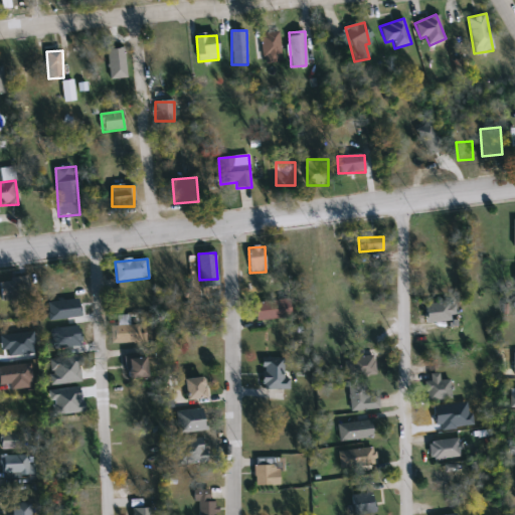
[(424,276),(454,275),(454,293),(424,293),(424,276)]
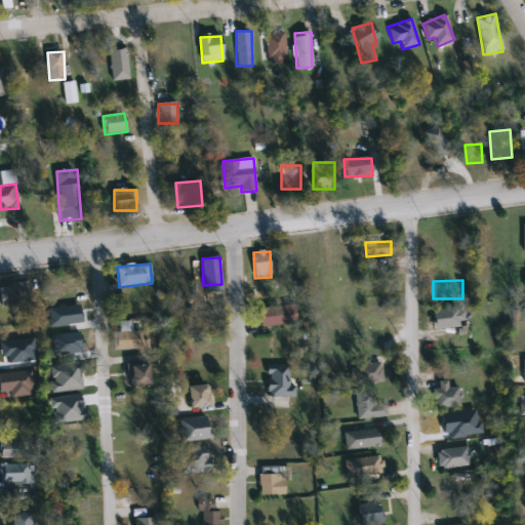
[(2,307),(1,284),(29,283),(31,305),(2,307)]
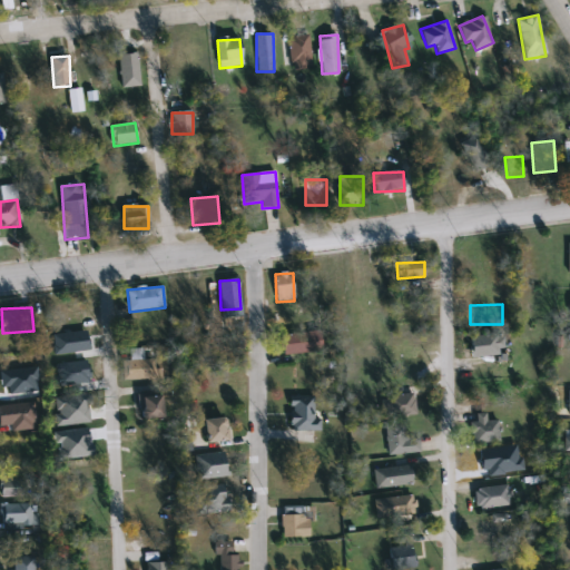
[(322,352),(283,355),(281,334),(321,332),(322,352)]
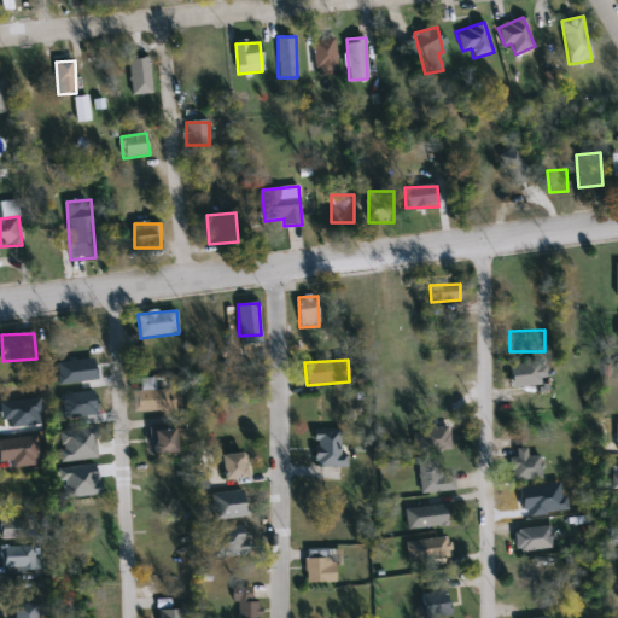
[(540,386),(511,386),(511,371),(540,371),(540,386)]
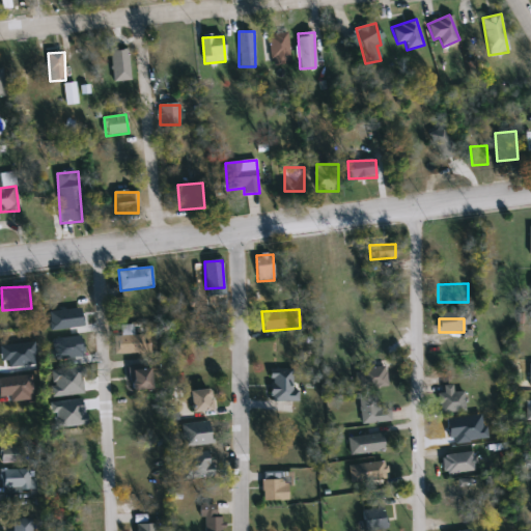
[(144,335),(144,343),(149,343),(149,354),(114,354),(114,337),(121,337),(121,326),(133,325),(133,335),(144,335)]
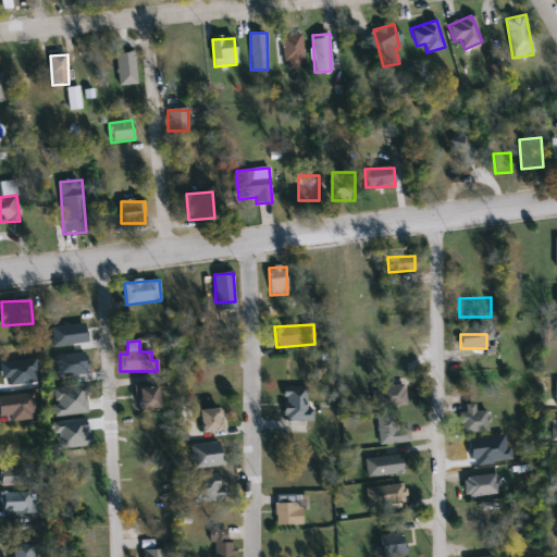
[(0,387),(0,367),(21,367),(21,387),(0,387)]
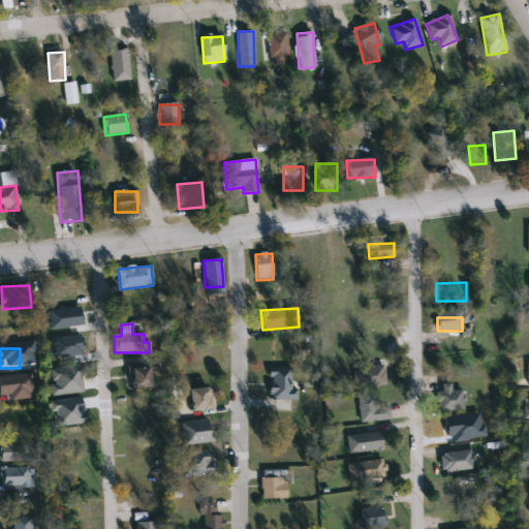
[(150,367),(152,387),(130,390),(129,368),(150,367)]
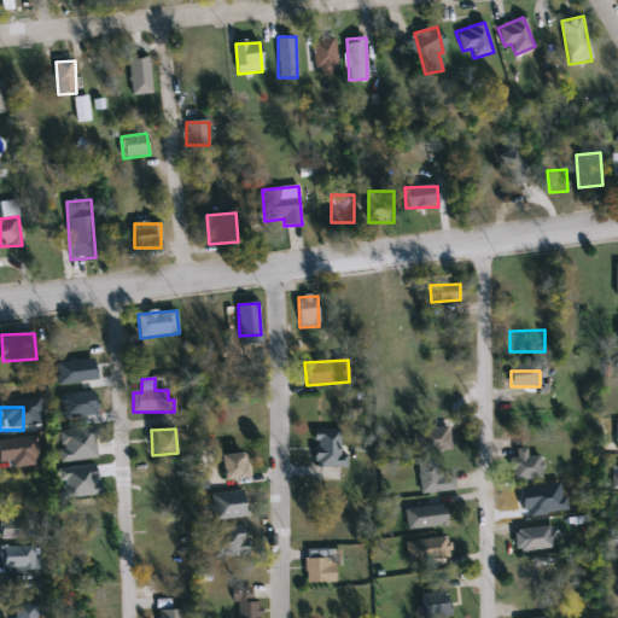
[(314,431),(344,431),(344,468),(314,468),(314,431)]
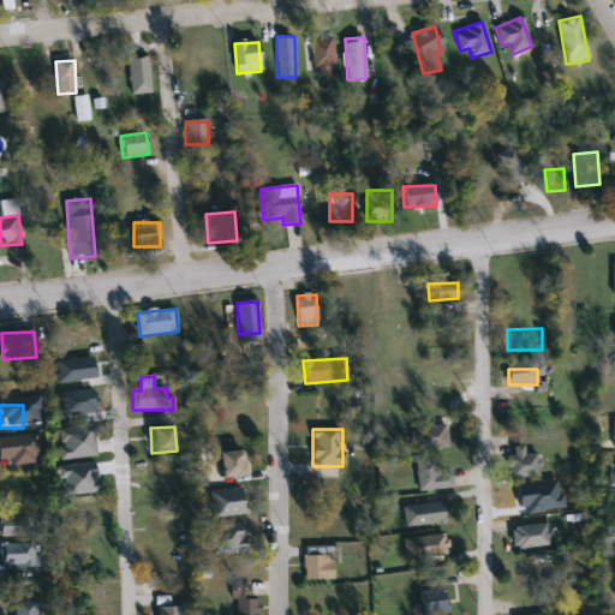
[(36,460),(36,470),(13,470),(13,463),(0,463),(0,443),(43,443),(43,460),(36,460)]
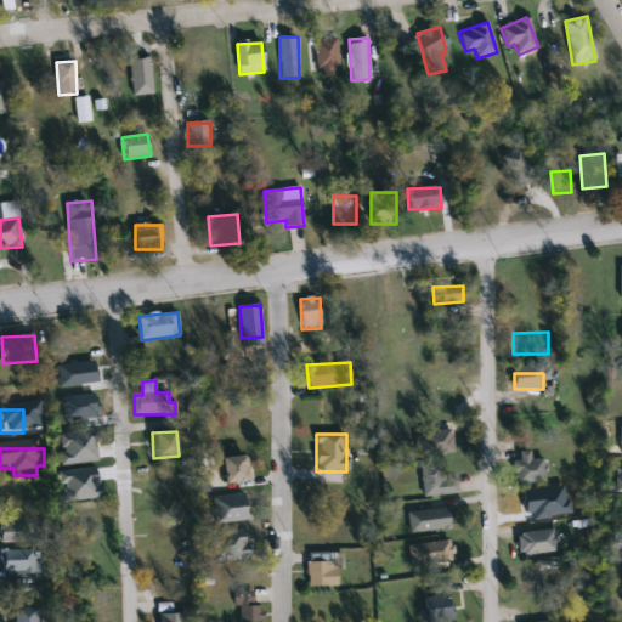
[(516,482),(516,451),(531,451),(531,459),(546,459),(546,482),(516,482)]
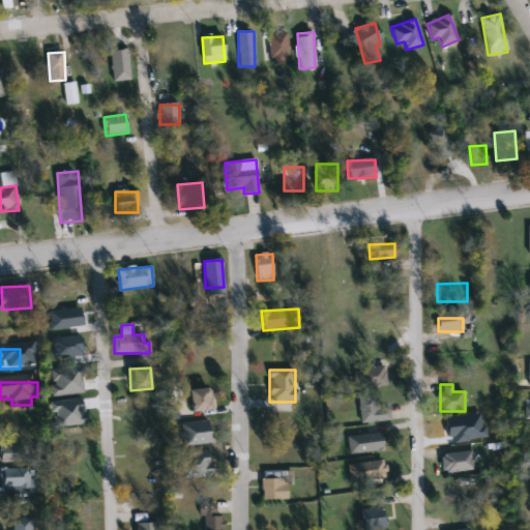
[(210,388),(213,409),(193,412),(189,391),(210,388)]
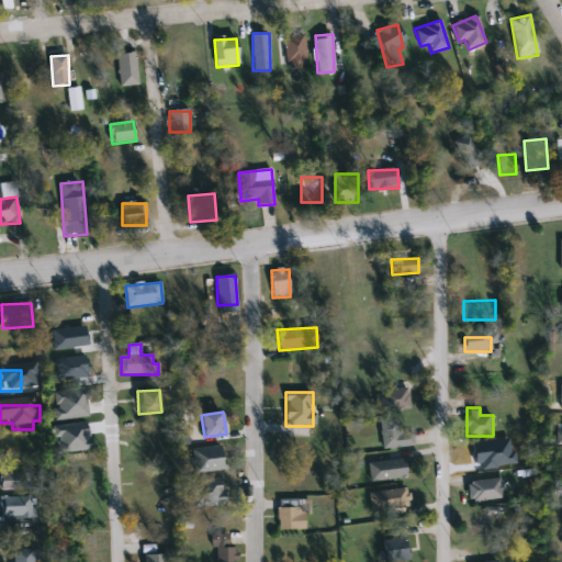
[(382,448),(382,419),(398,419),(398,434),(407,434),(407,448),(382,448)]
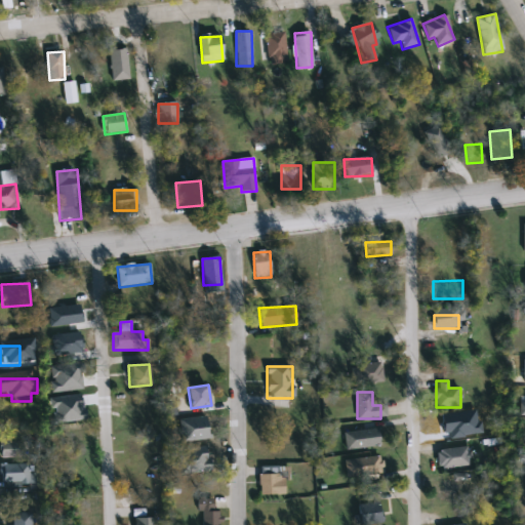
[(380,448),(345,448),(345,431),(380,431),(380,448)]
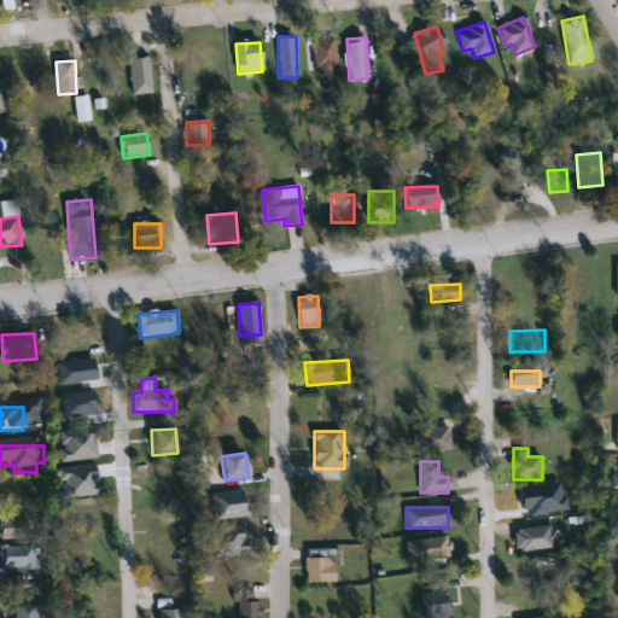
[(232,509),(255,509),(255,532),(232,532),(232,509)]
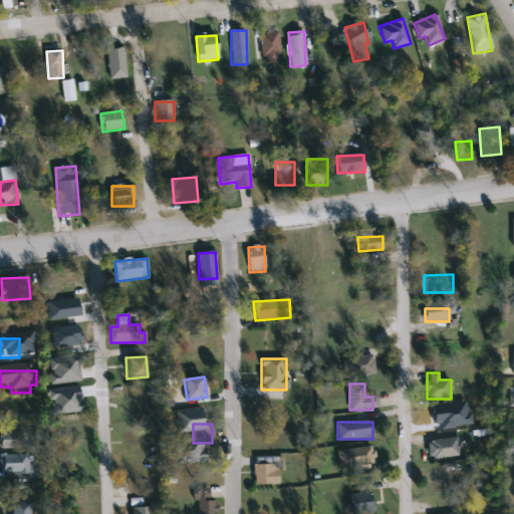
[(1,433),(23,433),(23,448),(1,448),(1,433)]
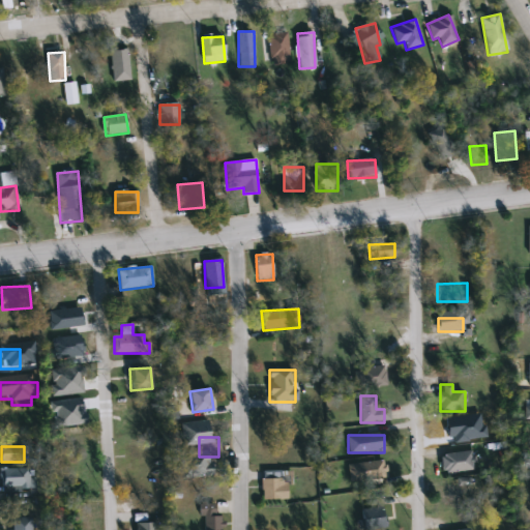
[(474,471),(442,472),(441,454),(473,452),(474,471)]
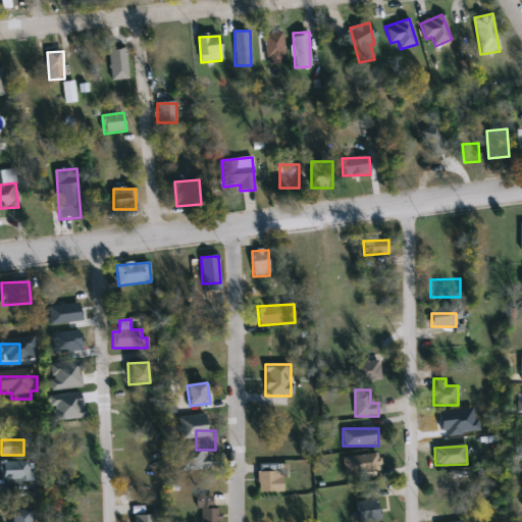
[(345,474),(343,458),(379,454),(380,471),(345,474)]
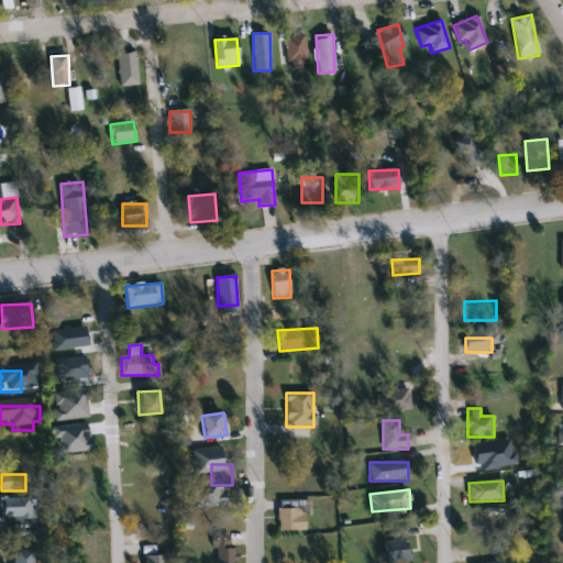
[(33,518),(2,518),(2,497),(33,497),(33,518)]
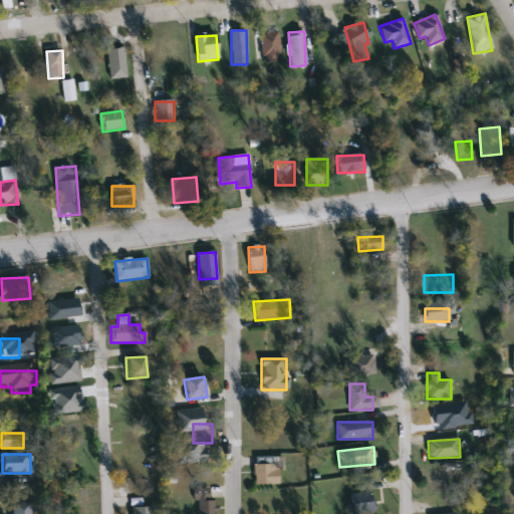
[(254,460),(278,460),(278,485),(254,485),(254,460)]
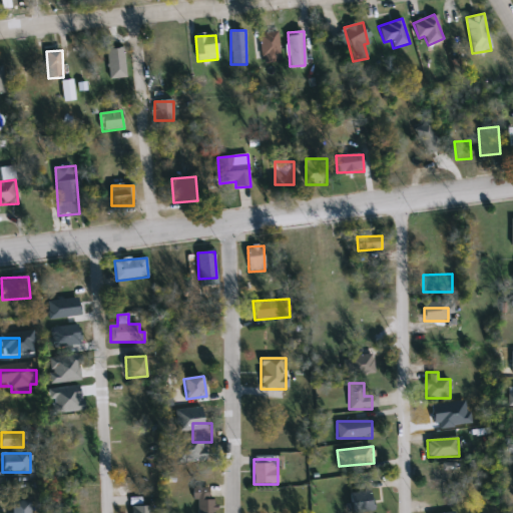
[(456,488),(430,488),(430,473),(456,473),(456,488)]
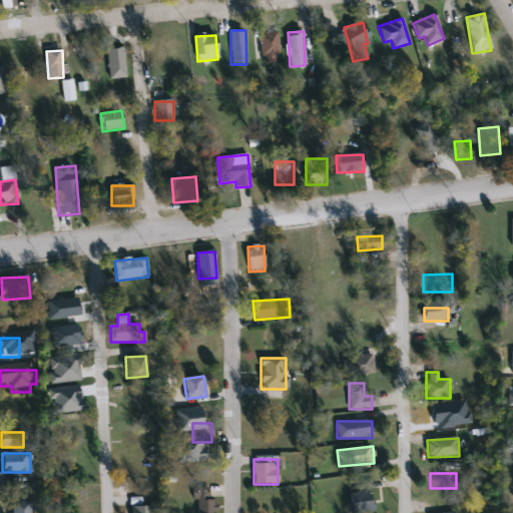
[(215,500),(215,512),(197,512),(197,500),(194,500),(194,487),(208,487),(208,500),(215,500)]
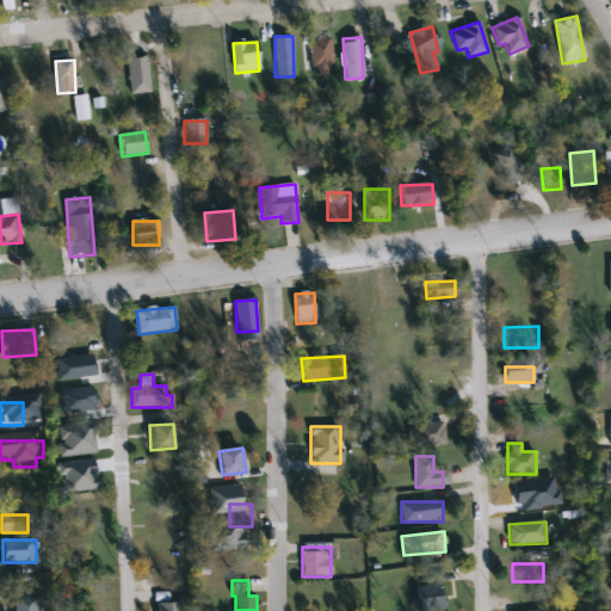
[(443,610),(415,610),(417,586),(444,587),(443,610)]
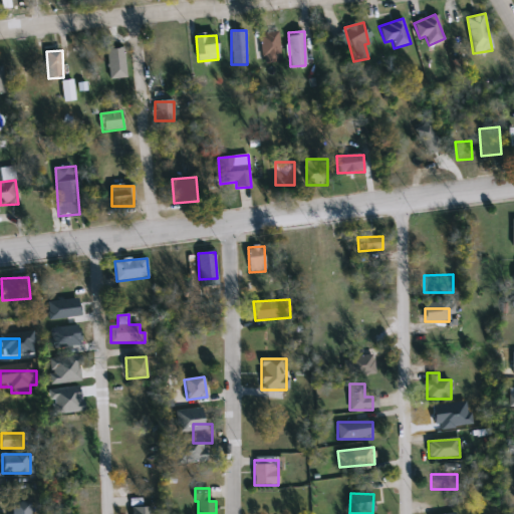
[(12,513),(12,502),(31,502),(31,513),(12,513)]
